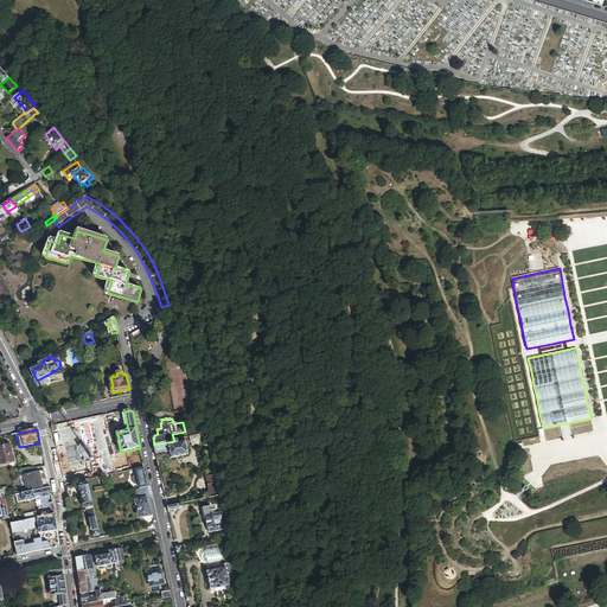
[(199,446),(202,443),(199,435),(190,438),(192,448),(199,446)]
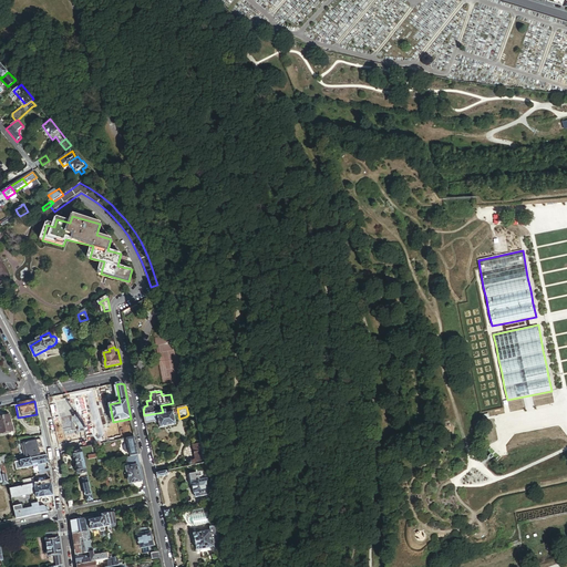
[(161,429),(176,425),(175,418),(177,418),(176,415),(175,415),(174,412),(173,410),(163,412),(144,415),(146,424),(158,422),(161,429)]
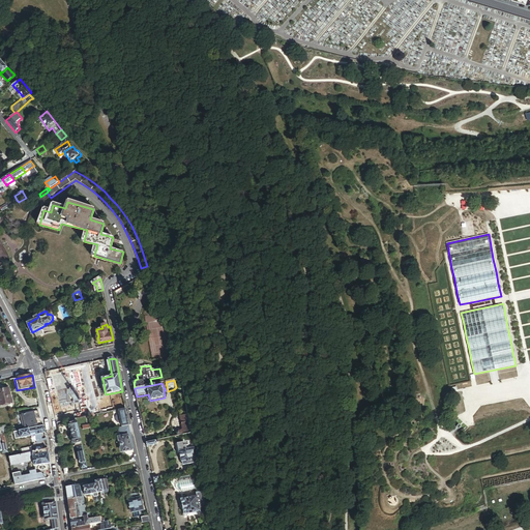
[(0,406),(10,404),(7,389),(0,390),(0,406)]
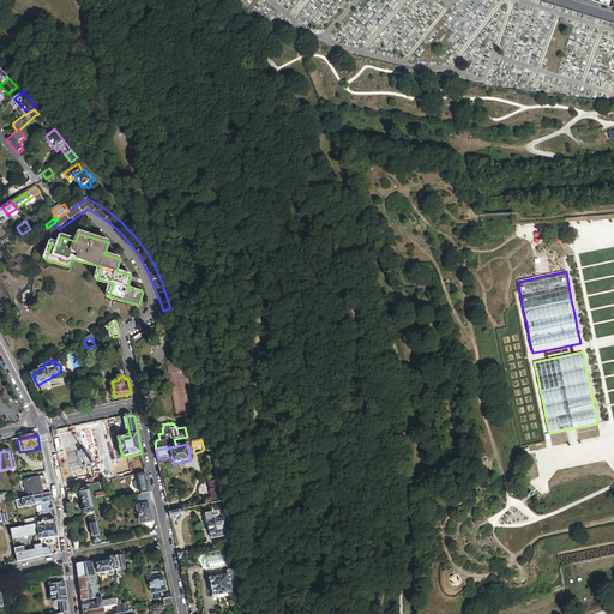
[(29,498),(48,493),(44,477),(25,481),(29,498)]
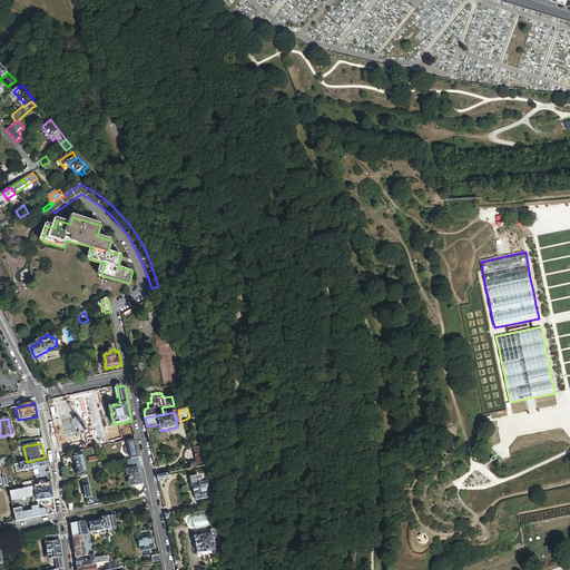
[(130,455),(138,454),(136,443),(128,444),(130,455)]
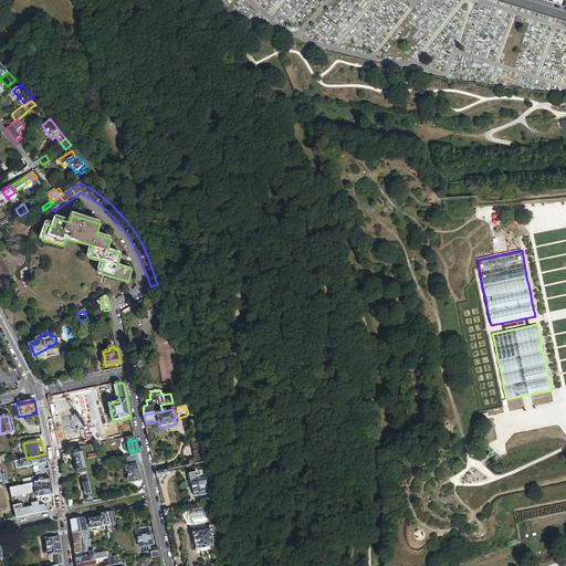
[(61,451),(71,449),(70,443),(69,443),(67,442),(59,443),(61,451)]
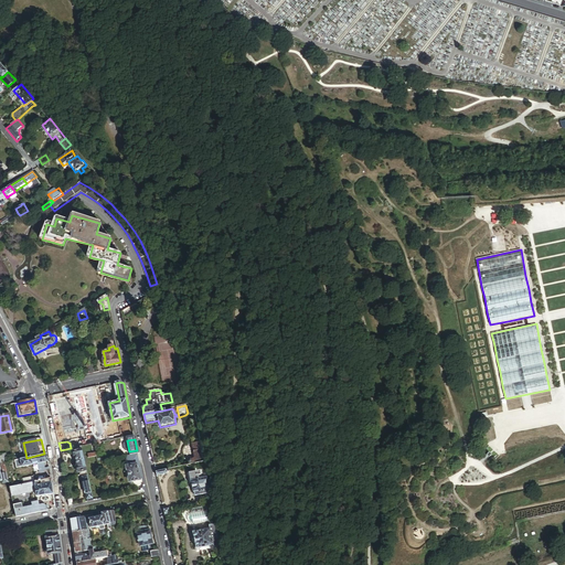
[(193,466),(205,462),(204,451),(202,444),(194,445),(196,459),(192,460),(193,461),(191,462),(192,464),(193,464),(193,466)]
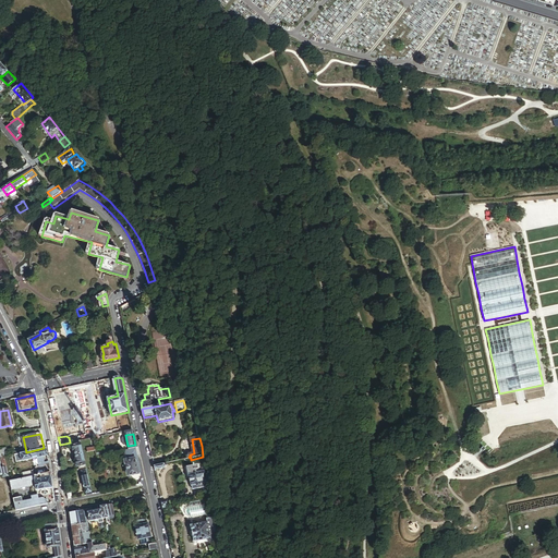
[(79,466),(86,464),(81,440),(77,441),(77,445),(73,446),(74,450),(75,450),(76,460),(77,466),(79,466)]
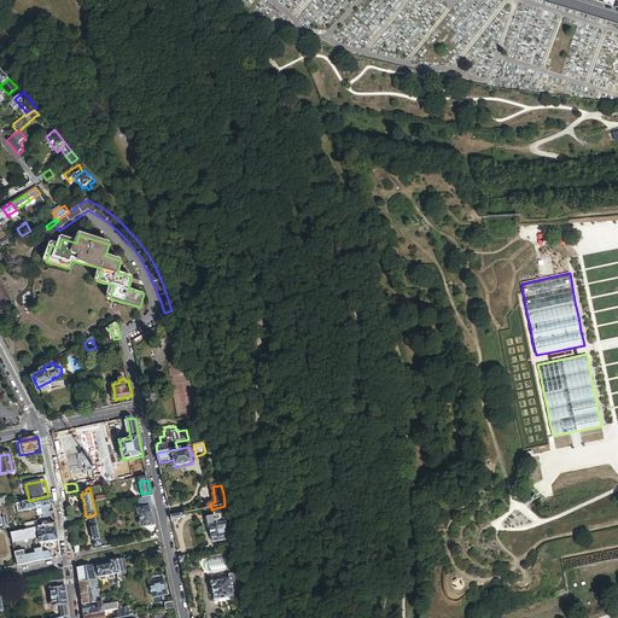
[(68,506),(77,503),(76,494),(66,495),(68,506)]
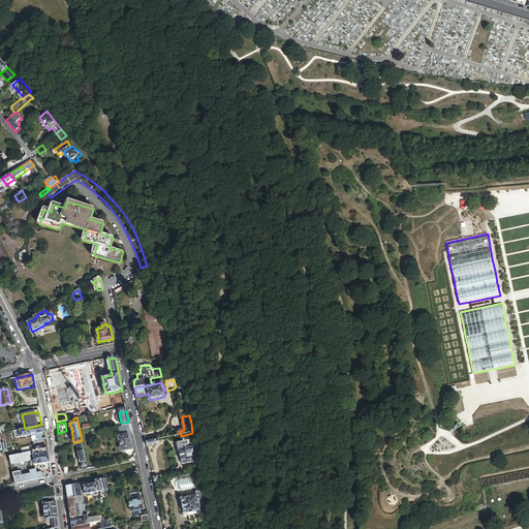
[(84,434),(92,432),(90,424),(87,424),(83,425),(84,429),(83,429),(84,434)]
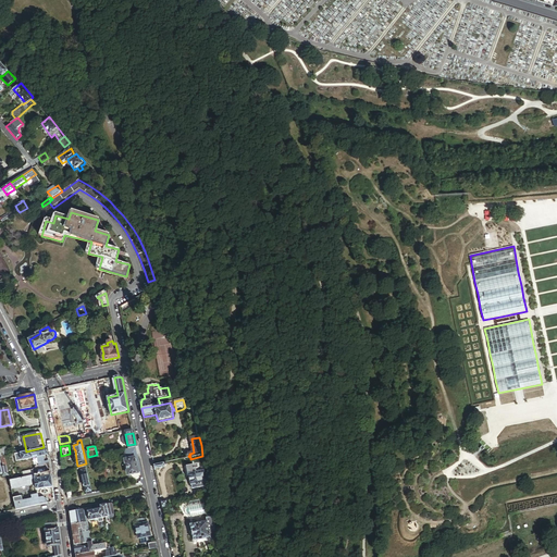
[(33,458),(33,456),(37,455),(38,457),(42,456),(48,455),(47,447),(44,447),(26,452),(20,453),(14,454),(16,461),(33,458)]
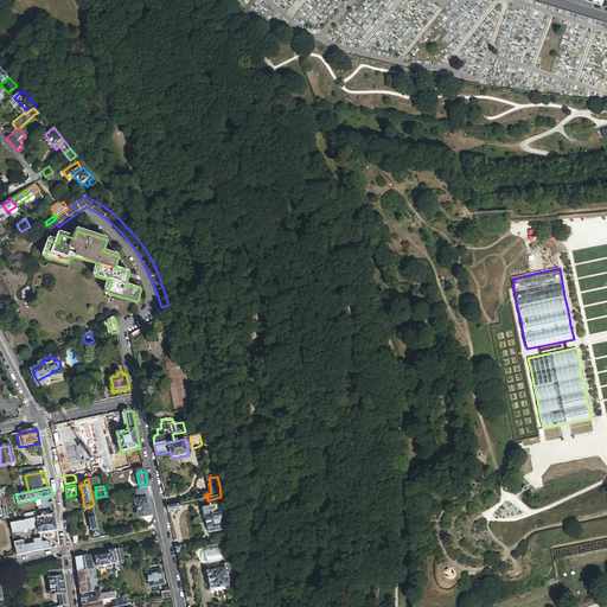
[(52,502),(48,502),(46,497),(42,498),(44,512),(55,511),(52,502)]
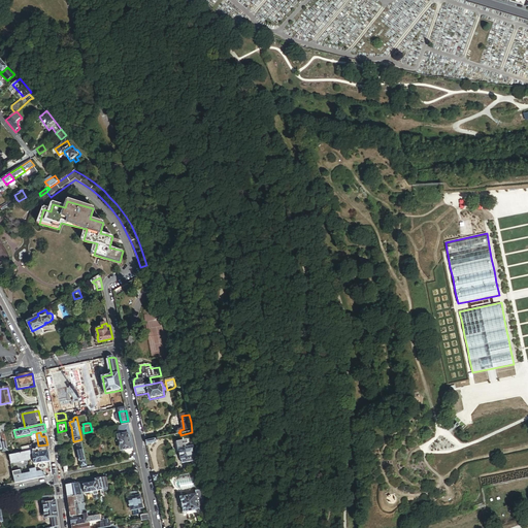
[(121,450),(134,448),(131,433),(123,435),(120,436),(119,436),(121,450)]
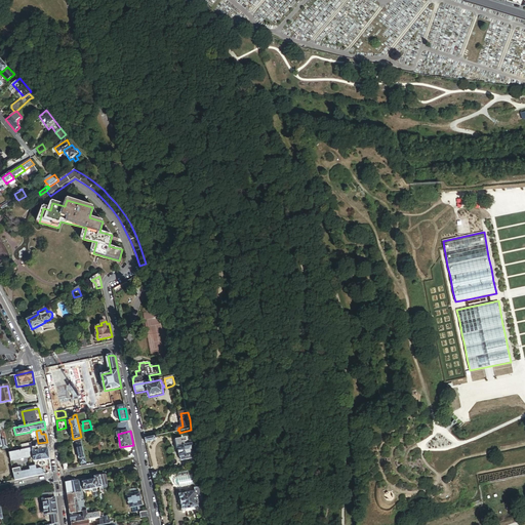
[(195,455),(192,441),(190,441),(191,445),(188,446),(188,442),(184,442),(183,442),(183,439),(175,440),(177,448),(178,448),(180,458),(182,458),(182,462),(192,460),(191,456),(195,455)]
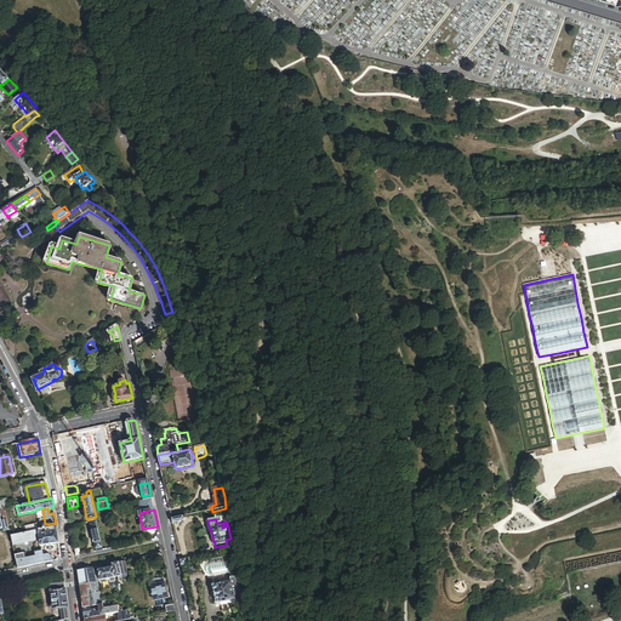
[(96,548),(102,547),(97,520),(87,523),(85,523),(86,525),(90,524),(91,530),(92,530),(95,542),(93,542),(96,550),(96,548)]
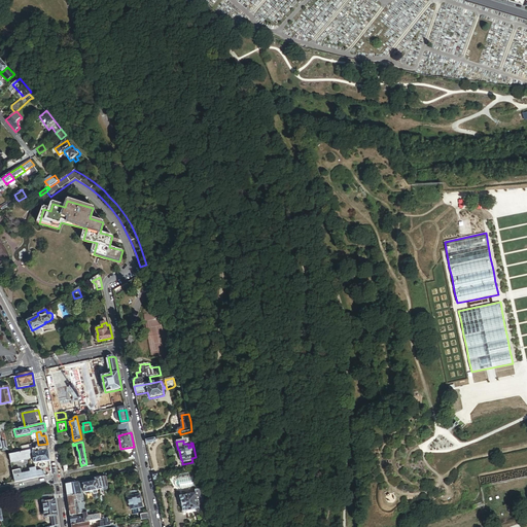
[(35,464),(49,460),(47,446),(32,449),(25,451),(23,451),(9,454),(10,461),(30,457),(30,455),(33,455),(35,464)]
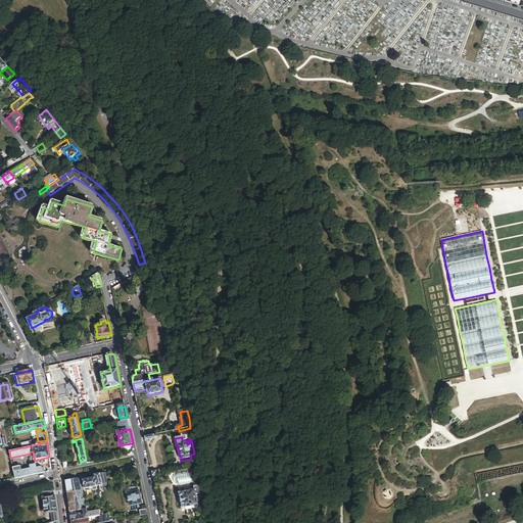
[(14,479),(44,473),(44,472),(43,468),(41,467),(37,467),(36,462),(30,464),(31,469),(26,470),(26,468),(20,469),(19,465),(12,467),(14,479)]
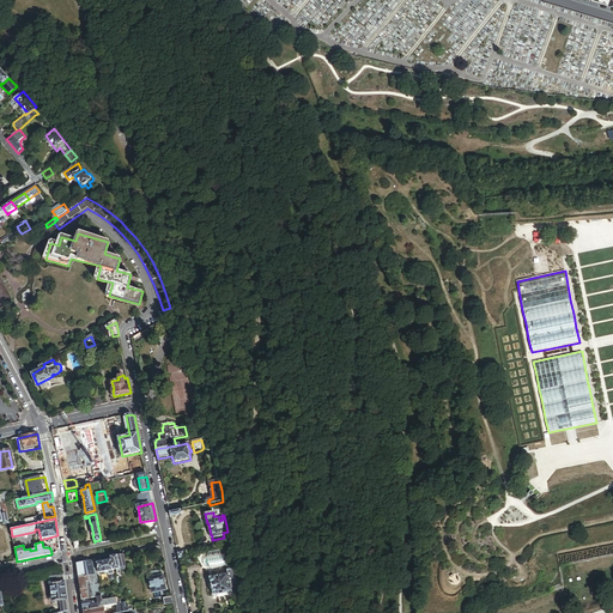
[(121,578),(122,578),(121,571),(120,566),(117,556),(114,556),(107,558),(108,562),(111,560),(113,571),(116,570),(117,576),(119,575),(120,578),(121,578)]
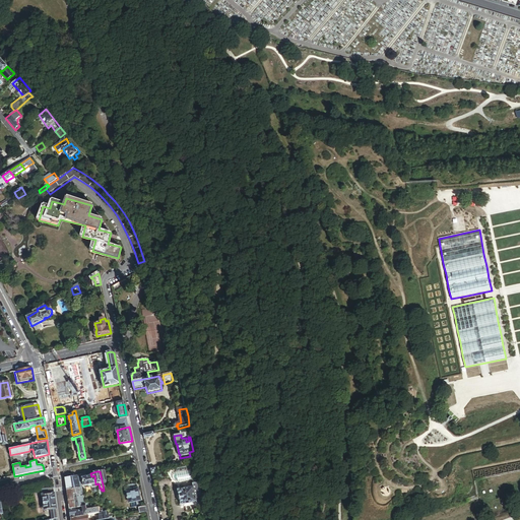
[(96,488),(95,484),(94,475),(91,476),(90,473),(86,473),(80,475),(83,486),(87,485),(88,488),(91,486),(91,489),(96,488)]
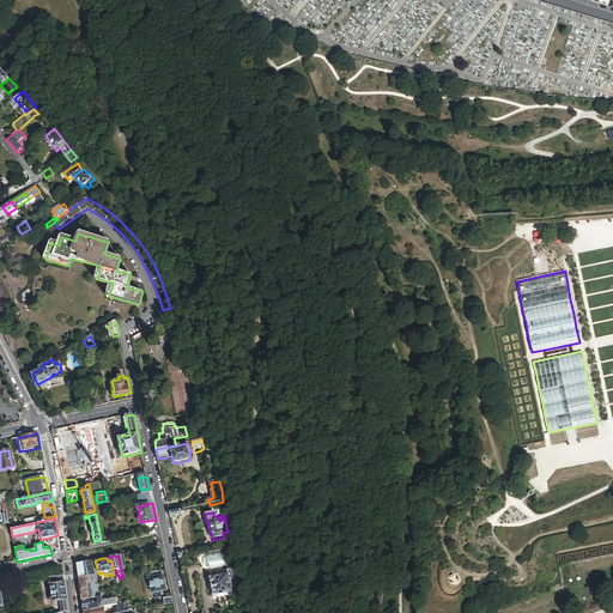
[(79,578),(96,575),(93,560),(85,562),(77,564),(79,578)]
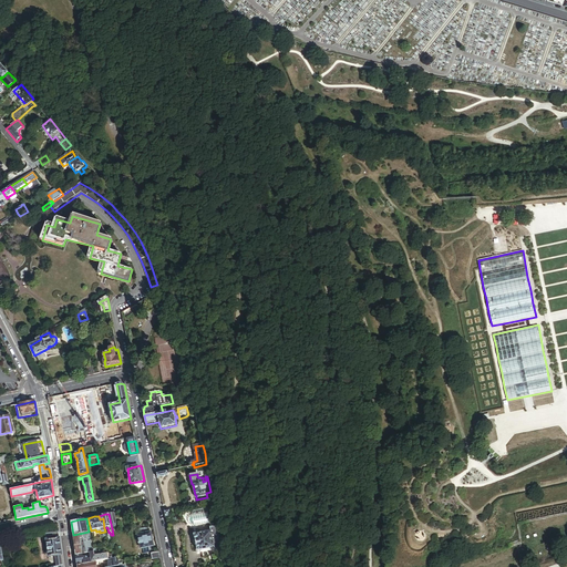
[(215,549),(220,548),(216,526),(210,527),(210,531),(194,534),(194,535),(193,536),(194,540),(195,539),(197,552),(215,548),(215,549)]
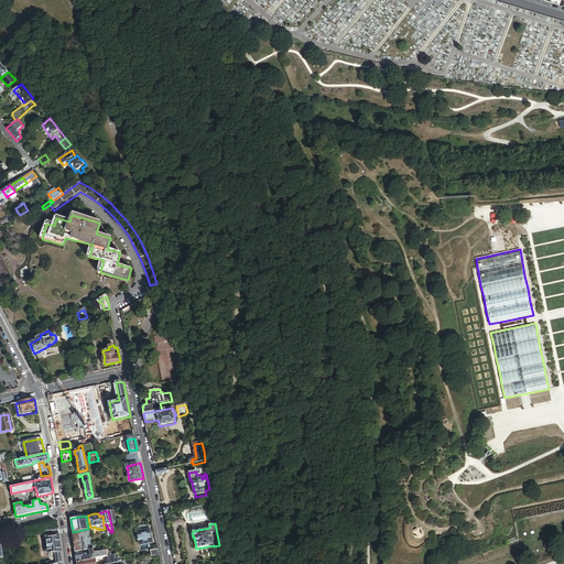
[(144,550),(153,549),(149,528),(148,527),(145,525),(143,525),(144,530),(137,532),(140,545),(143,545),(144,550)]
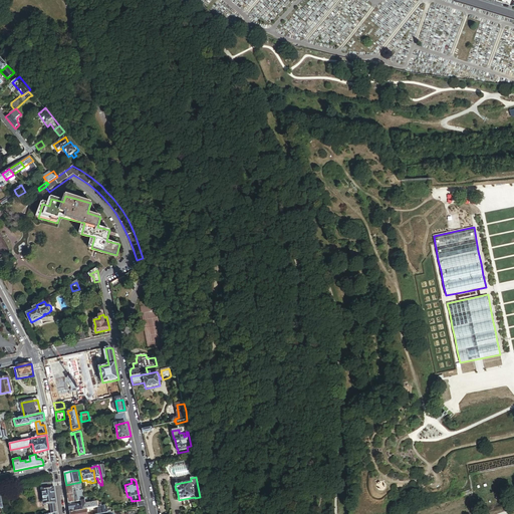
[(84,500),(84,499),(80,482),(66,485),(67,495),(68,503),(75,502),(81,501),(84,500)]
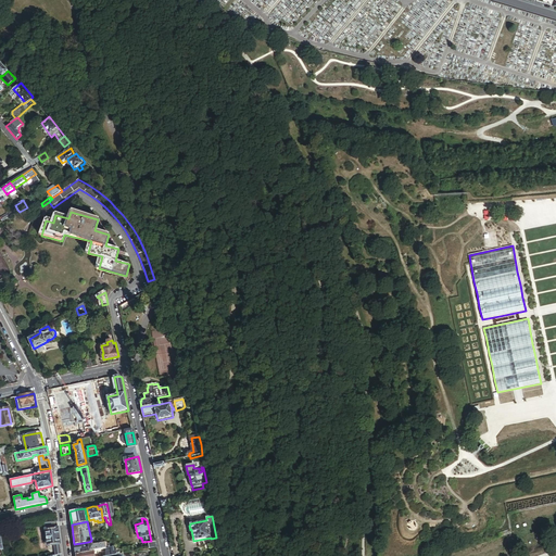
[(55,555),(61,554),(57,522),(45,525),(47,545),(52,545),(53,545),(54,551),(55,555)]
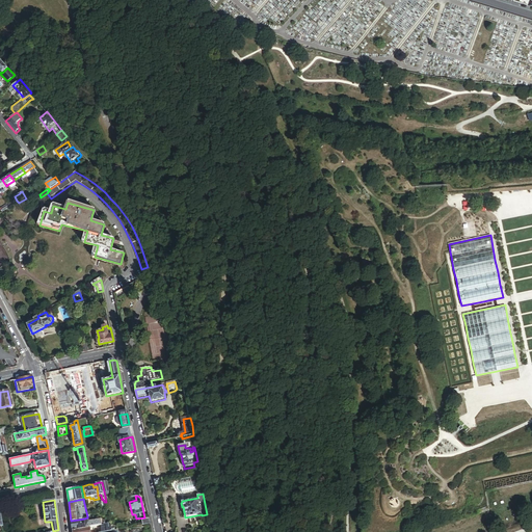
[(72,530),(102,525),(101,520),(92,522),(88,522),(87,517),(84,519),(85,525),(84,525),(84,524),(82,525),(82,523),(80,523),(78,523),(78,520),(71,521),(72,530)]
